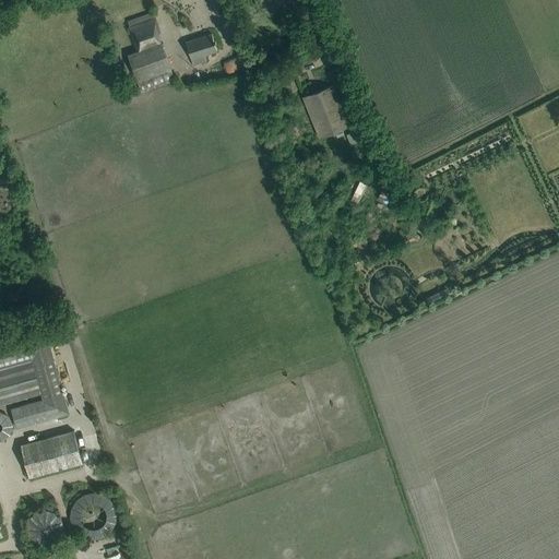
[(162,33),(157,22),(154,12),(128,21),(138,49),(127,52),(141,93),(175,81),(158,34),(162,33)]
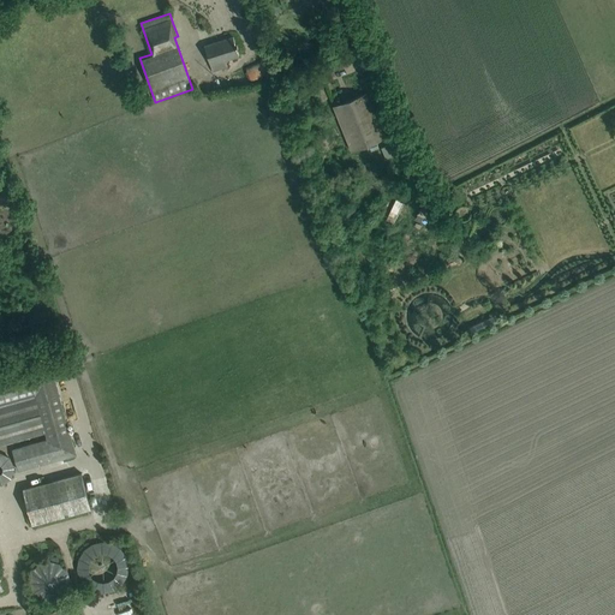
[(239,55),(237,48),(233,36),(204,46),(212,71),(227,66),(225,60),(239,55)]
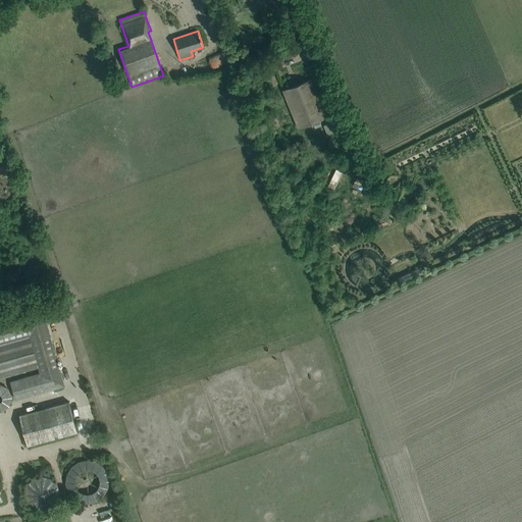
[(220,64),(236,58),(230,47),(216,53),(220,64)]
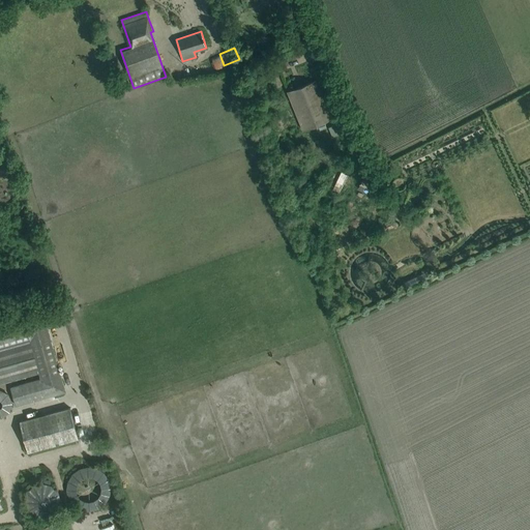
[(322,77),(317,65),(311,67),(316,80),(322,77)]
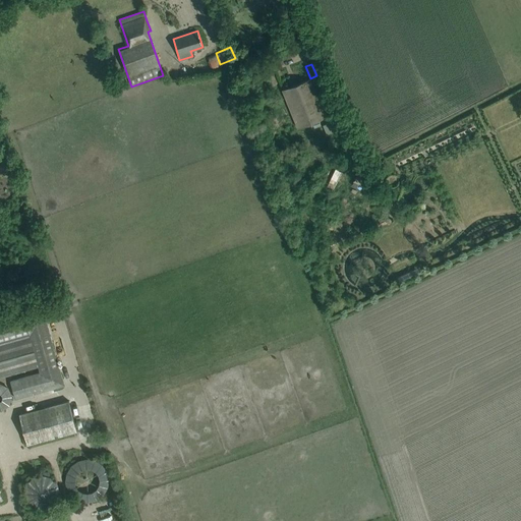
[(319,119),(326,116),(310,78),(282,90),(297,127),(311,121),(317,119),(319,119)]
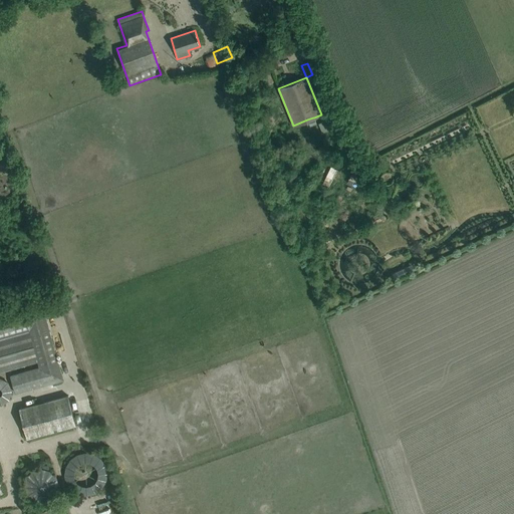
[(313,117),(307,119),(310,125),(316,123),(314,117),(313,117)]
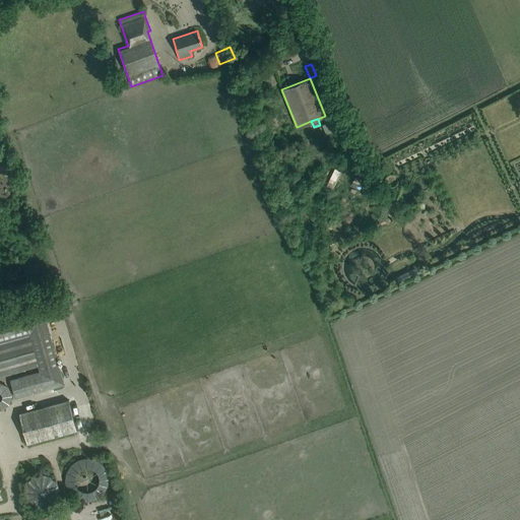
[(335,119),(321,125),(325,135),(339,129),(335,119)]
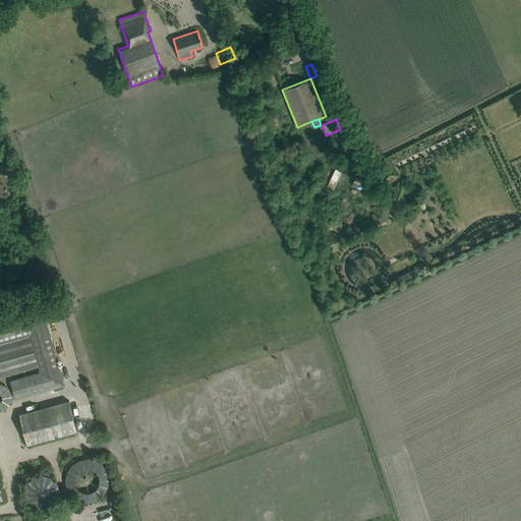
[(0,501),(5,500),(0,481),(0,377),(38,365),(40,372),(10,381),(15,398),(64,385),(43,310),(0,322),(0,501)]
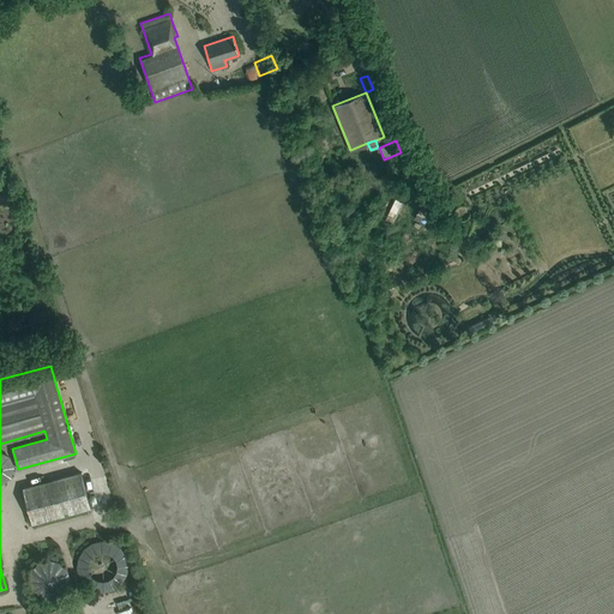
[(31,523),(91,507),(82,471),(23,488),(31,523)]
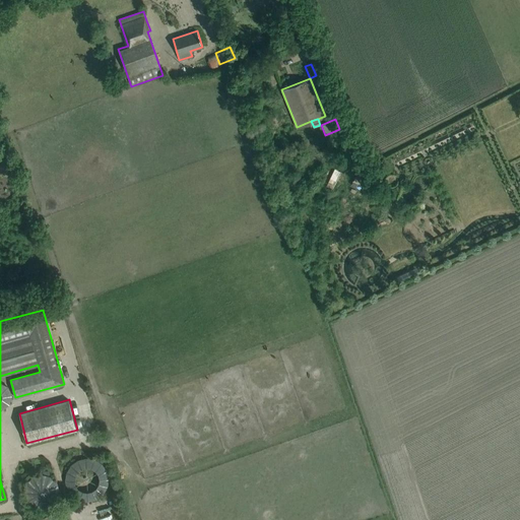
[(126,519),(119,493),(111,495),(115,509),(111,510),(113,518),(105,519),(126,519)]
